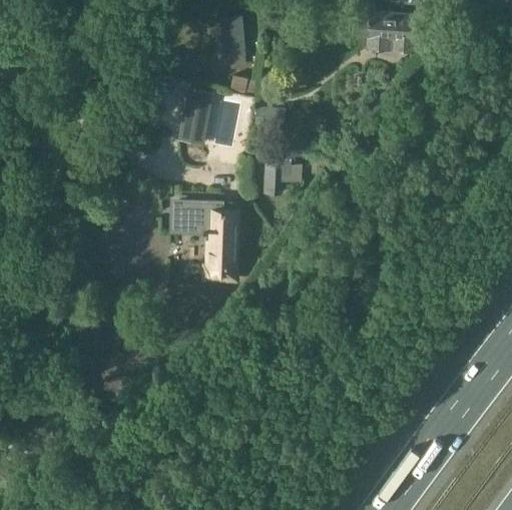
[(370,38),(369,50),(414,53),(417,18),(372,14),(370,38)]
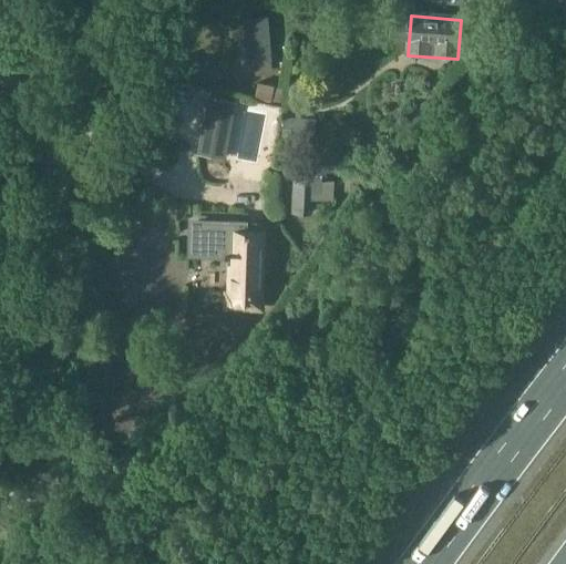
[(248,77),(271,74),(267,19),(244,20),(248,77)]
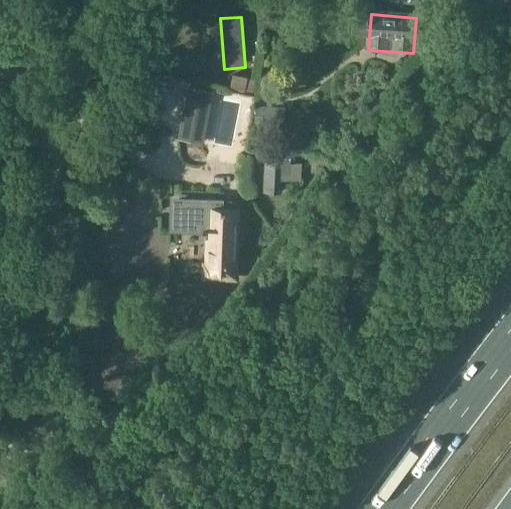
[(246,80),(232,77),(229,90),(244,93),(246,80)]
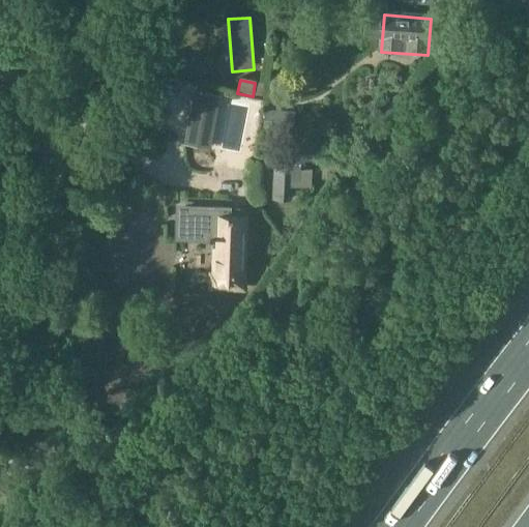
[(221,97),(212,96),(193,92),(183,146),(188,147),(210,151),(221,97)]
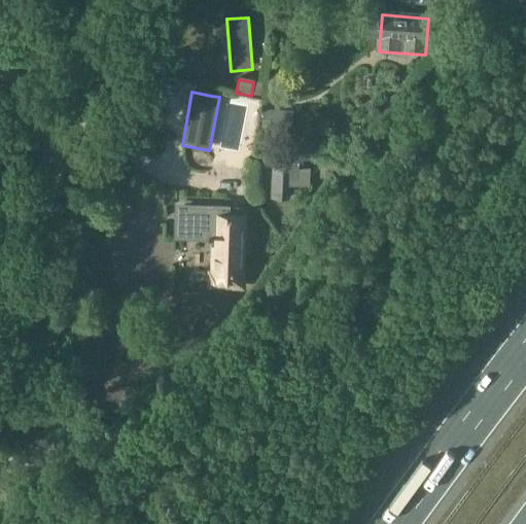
[(261,129),(290,130),(291,114),(263,113),(261,129)]
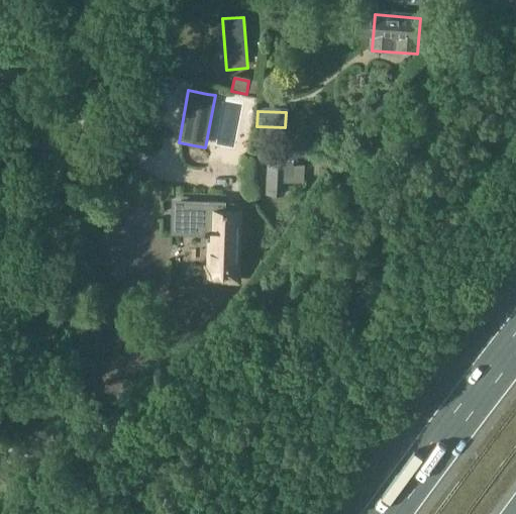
[(267,165),(266,196),(282,197),(283,184),(302,184),(302,169),(291,168),(291,166),(267,165)]
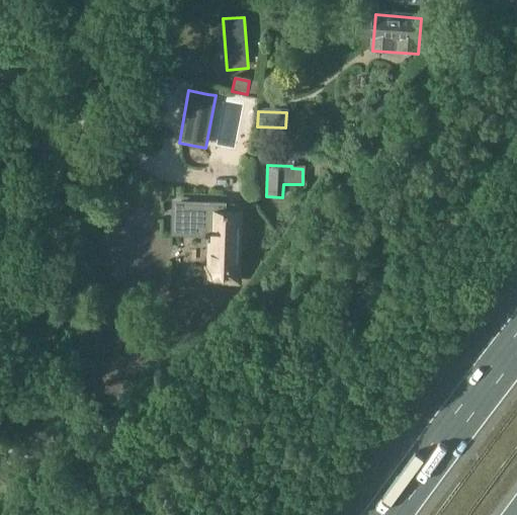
[(207,284),(237,285),(240,205),(226,205),(226,202),(172,201),(171,236),(207,237),(207,238),(210,238),(209,250),(211,250),(210,273),(207,272),(207,284)]
